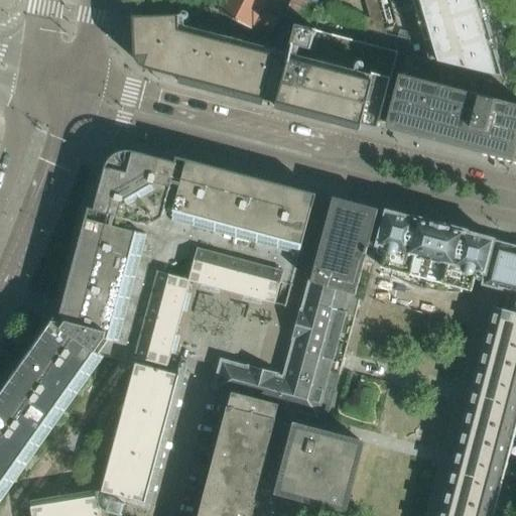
[(222,0),(217,10),(253,29),(254,28),(269,36),(278,18),(262,9),(266,0),(222,0)]
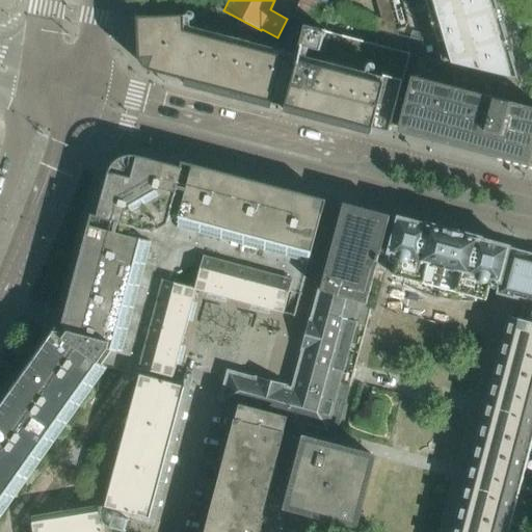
[(510,54),(495,0),(433,0),(451,62),(517,79),(510,54)]
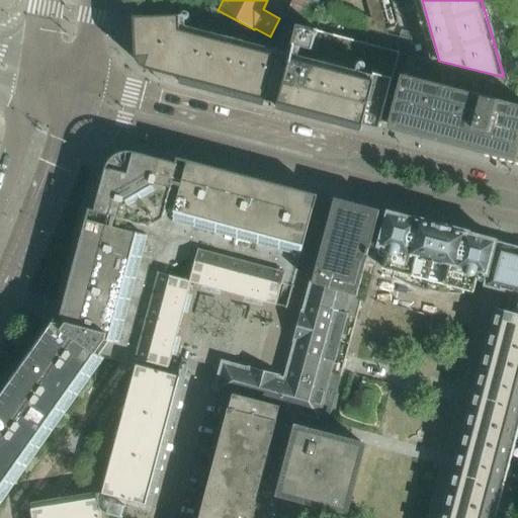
[(297,60),(300,46),(294,44),(292,52),(187,24),(186,14),(142,16),(134,16),(136,55),(136,56),(137,57),(137,60),(138,61),(139,62),(140,64),(141,65),(143,66),(145,67),(147,68),(181,77),(180,83),(275,108),(290,58),(297,60)]
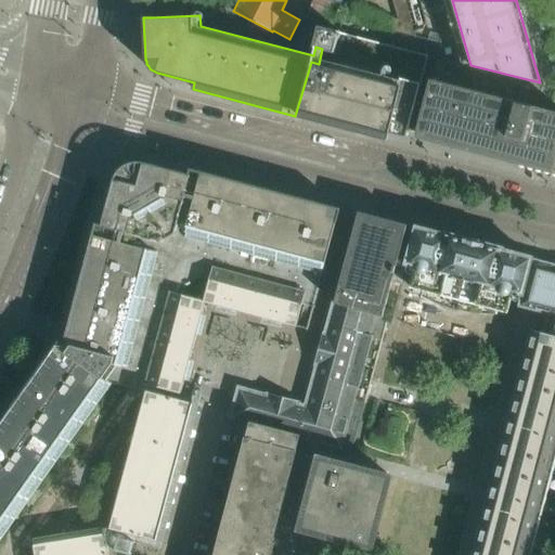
[(409,18),(399,21),(403,34),(414,37),(409,18)]
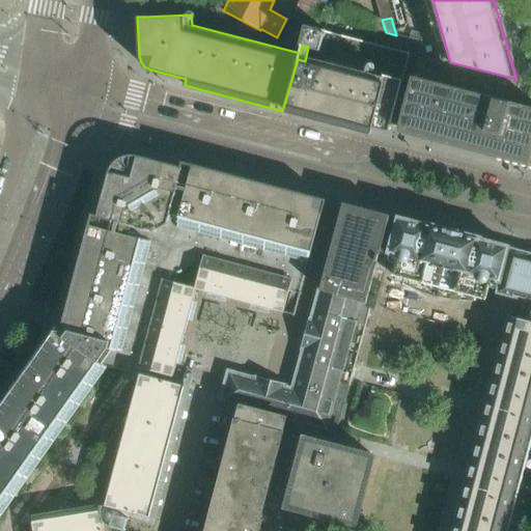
[(398,126),(411,77),(413,77),(419,54),(306,25),(300,45),(302,45),(308,47),(305,61),(298,59),(282,111),(370,134),(372,128),(389,132),(392,124),(398,126)]
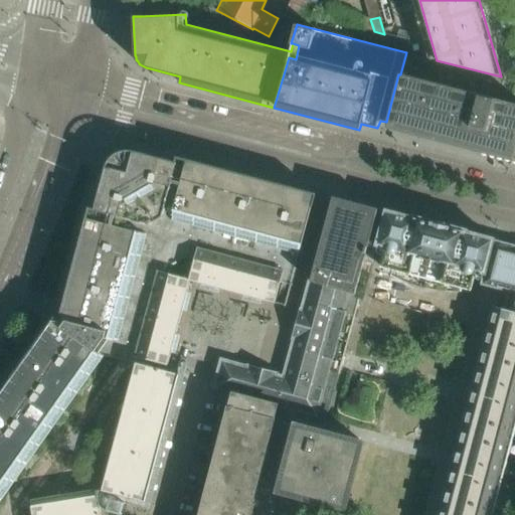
[(514,105),(498,101),(504,77),(502,77),(501,76),(437,60),(406,52),(400,74),(398,74),(386,122),(386,123),(387,123),(386,128),(514,161),(514,105)]
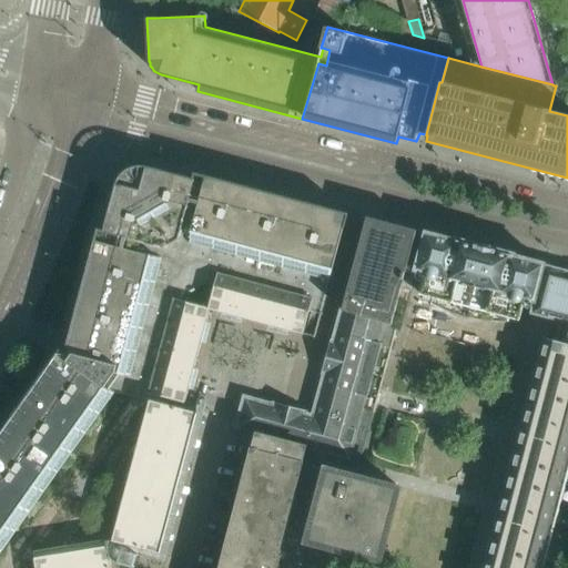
[(196,210),(203,189),(206,176),(194,173),(193,180),(146,168),(145,168),(140,166),(138,166),(135,168),(132,168),(130,169),(129,170),(127,171),(125,172),(124,173),(122,175),(121,178),(120,179),(118,184),(104,231),(99,230),(95,242),(181,265),(196,210)]
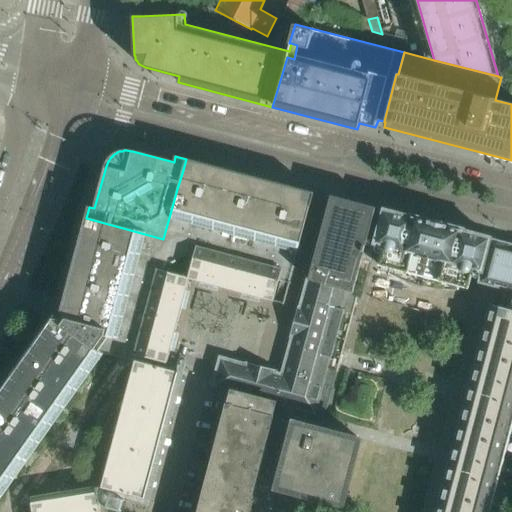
[(288,284),(301,237),(312,193),(186,159),(183,170),(177,189),(163,239),(166,239),(163,250),(193,258),(278,281),(288,284)]
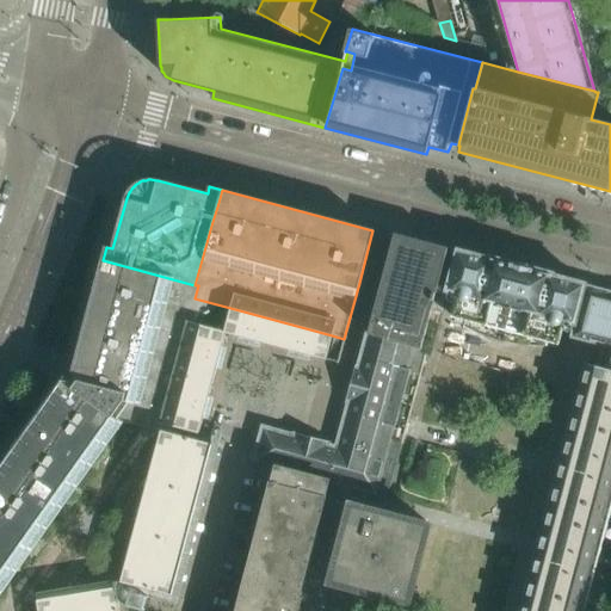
[(420,353),(448,248),(395,234),(366,339),(420,353)]
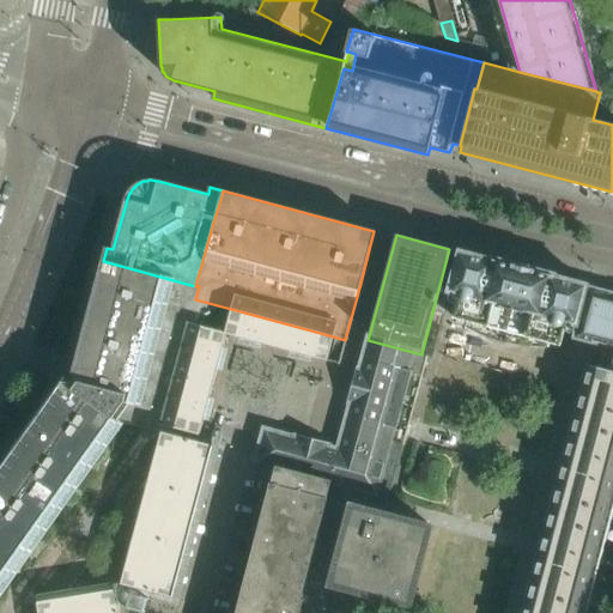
[(576,325),(587,284),(581,281),(459,250),(449,292),(460,295),(453,317),(466,321),(465,327),(467,328),(477,333),(485,338),(495,341),(504,344),(514,346),(525,347),(532,347),(535,349),(546,349),(547,343),(557,345),(560,346),(566,322),(576,325)]
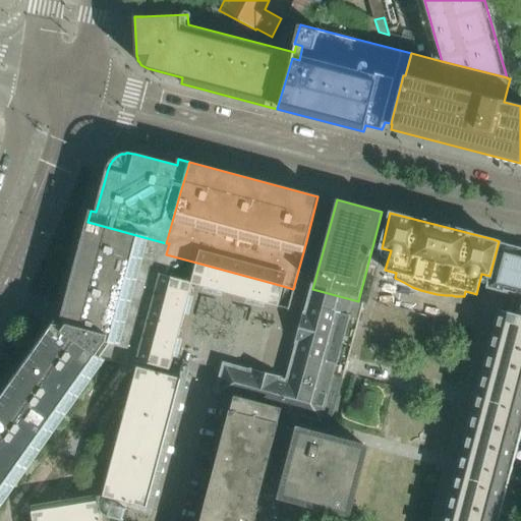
[(143,344),(166,254),(169,243),(166,243),(88,222),(60,323),(143,344)]
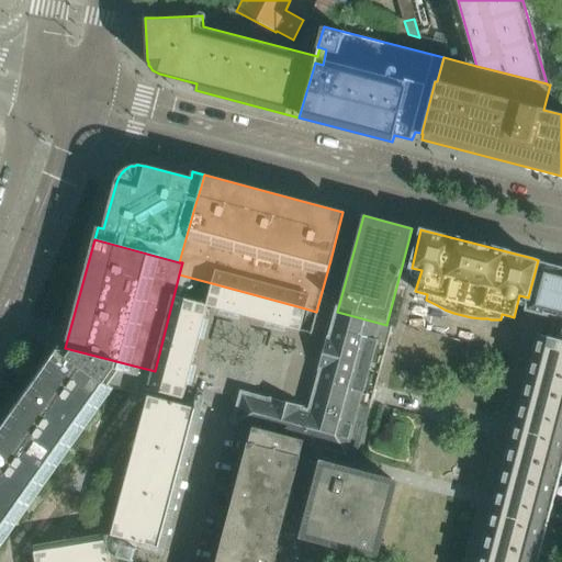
[(561,266),(538,260),(528,298),(525,311),(553,317),(561,319),(561,266)]
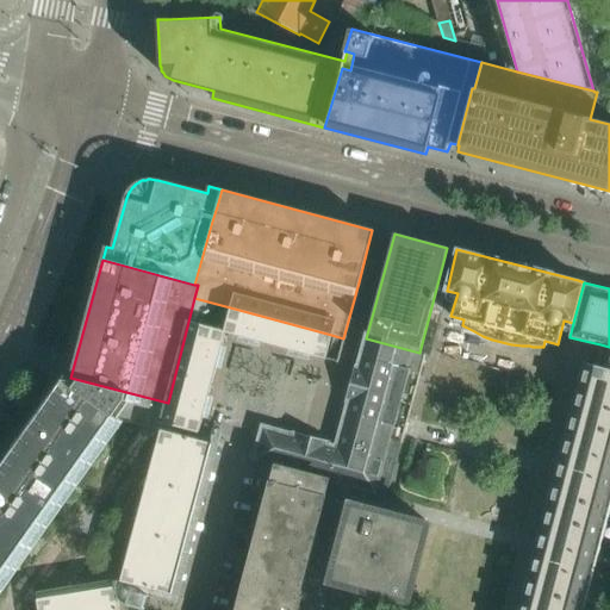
[(331,335),(230,307),(194,298),(168,403),(161,429),(168,430),(194,437),(197,439),(225,334),(324,360),(327,353),(331,335)]
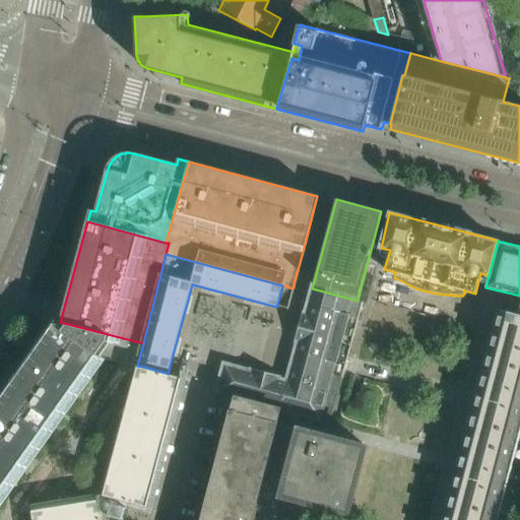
[(329,424),(347,356),(349,350),(363,303),(358,301),(312,288),(306,314),(303,313),(296,340),(298,340),(297,342),(287,381),(278,380),(278,377),(257,372),(251,370),(251,372),(223,365),(216,392),(237,397),(279,408),(278,410),(287,413),(288,413),(290,413),(329,424)]
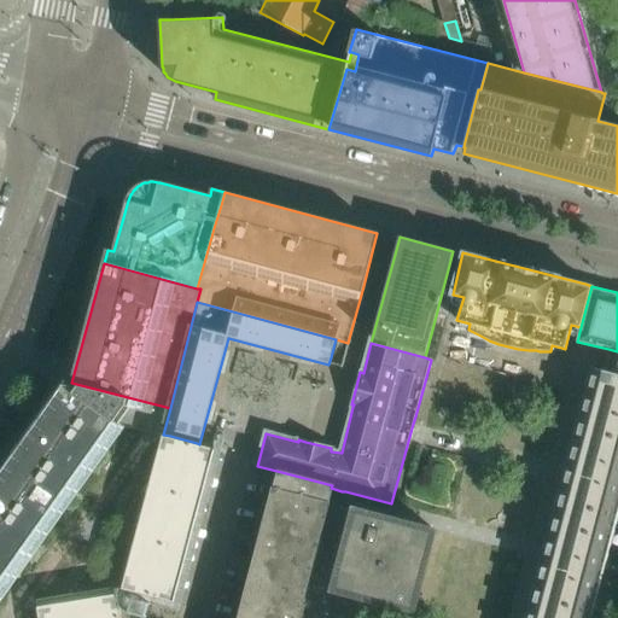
[(590,617),(617,516),(617,351),(608,349),(604,369),(594,367),(528,617),(590,617)]
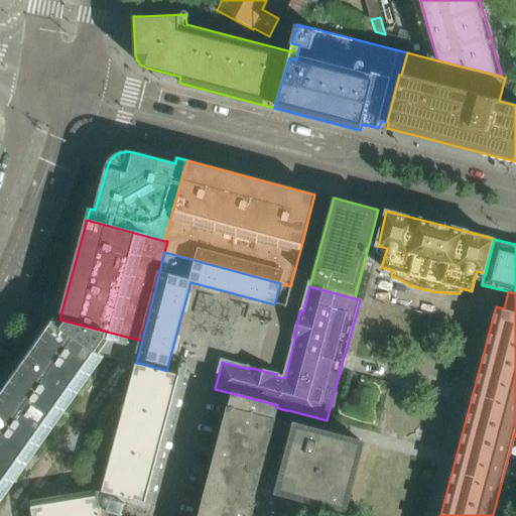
[(0,502),(104,357),(136,365),(136,363),(142,341),(59,319),(54,317),(0,394),(0,502)]
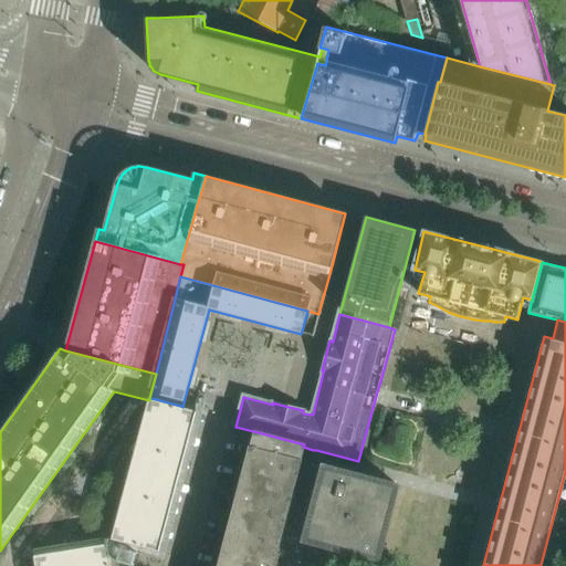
[(182,407),(180,406),(156,399),(149,398),(149,400),(112,538),(118,541),(122,542),(143,547),(159,552),(197,410),(182,407)]
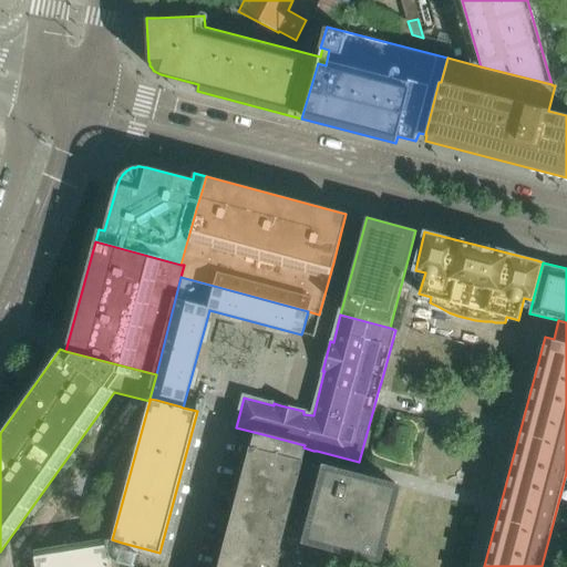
[(276,566),(280,555),(276,554),(288,508),(291,509),(295,497),(291,496),(303,447),(305,445),(258,433),(254,449),(253,449),(222,566),(276,566)]
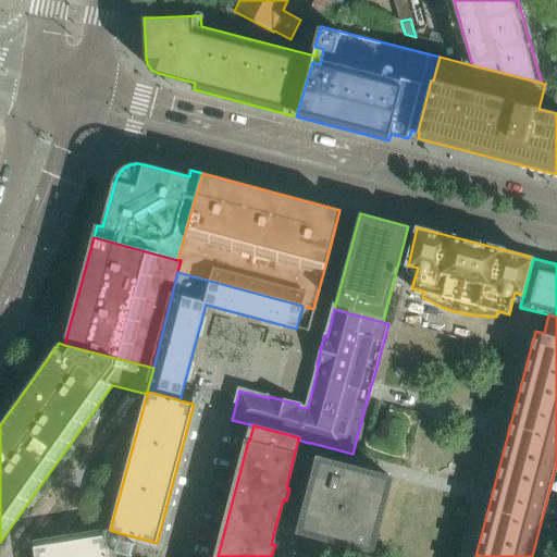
[(372,548),(391,480),(391,478),(320,459),(301,530),(372,548)]
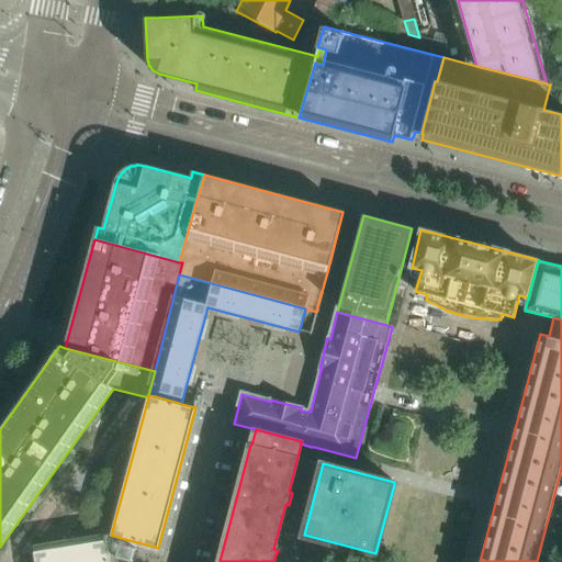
[(110,561),(109,554),(107,541),(104,541),(70,547),(72,561),(110,561)]
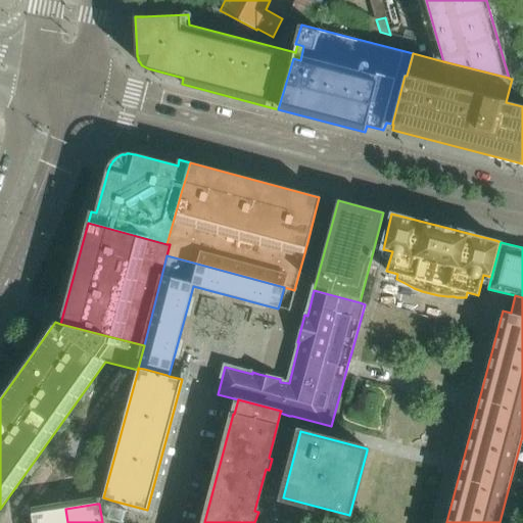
[(67,522),(65,509),(32,514),(32,522),(67,522)]
